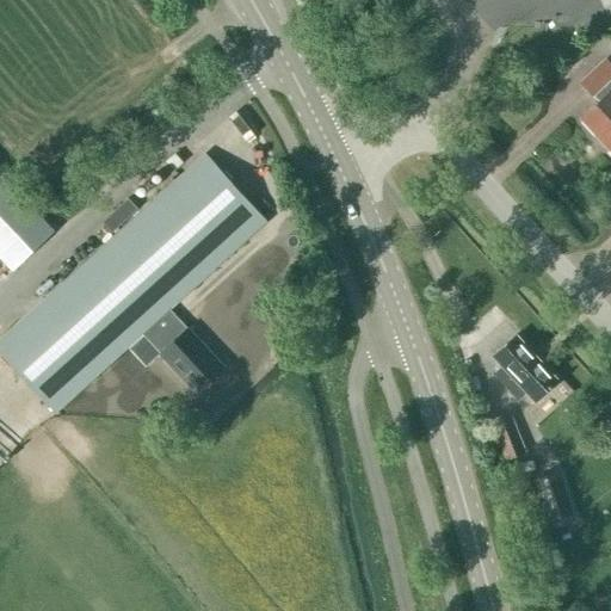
[(610,66),(605,61),(580,85),(592,98),(593,97),(599,104),(581,121),(610,152),(610,66)]
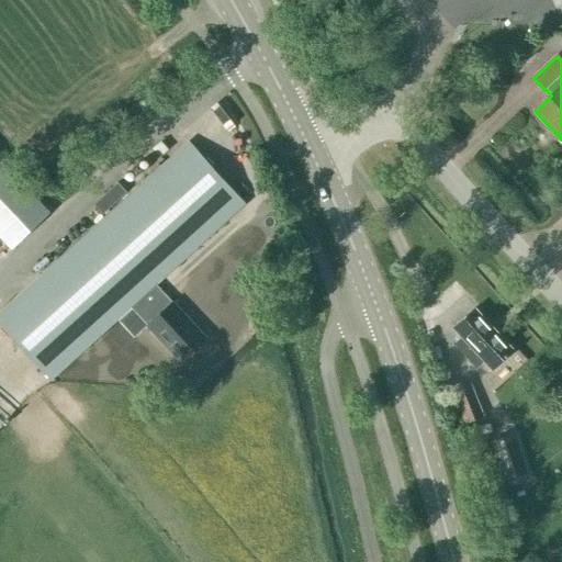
[(160,157),(168,150),(160,142),(153,149),(160,157)]
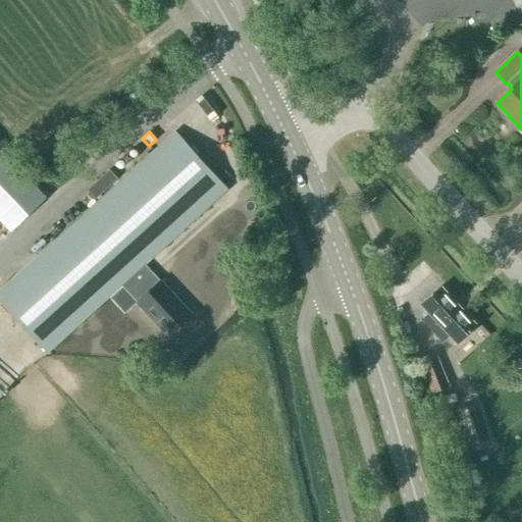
[(174,133),(125,176),(0,290),(0,301),(47,353),(121,285),(166,335),(190,314),(145,265),(226,190),(174,133)]
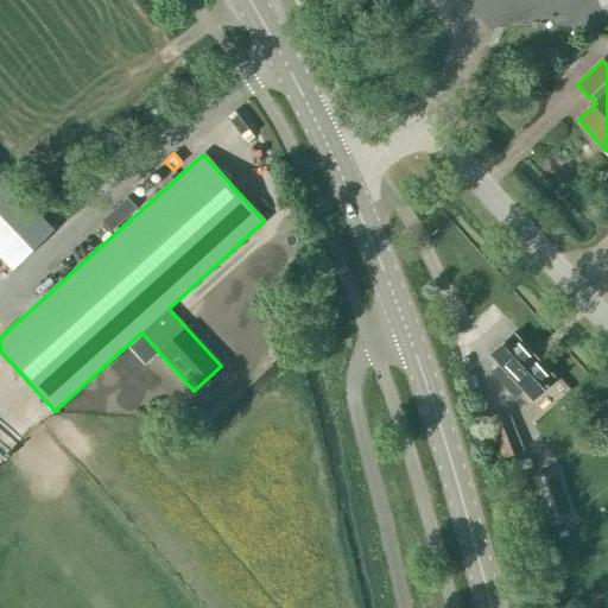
[(0,176),(0,265),(7,273),(54,230),(1,175),(0,176)]
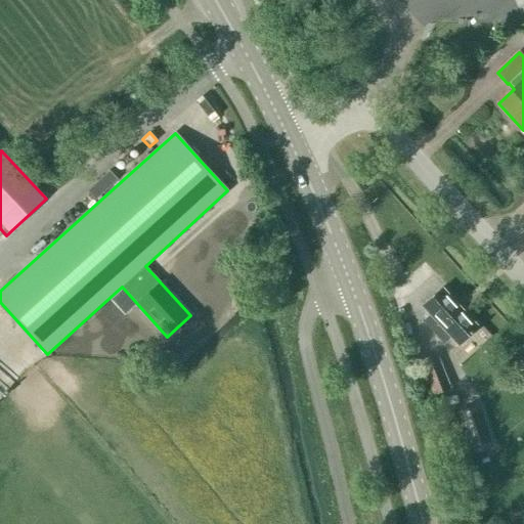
[(459,346),(478,328),(442,289),(423,306),(430,314),(423,320),(444,345),(451,338),(459,346)]
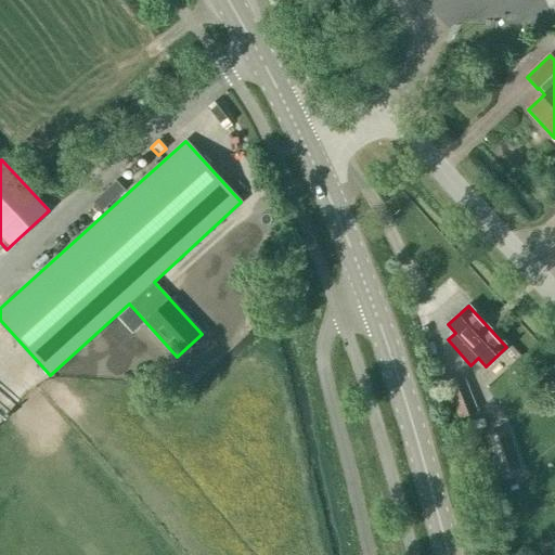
[(461,418),(477,412),(463,376),(447,383),(461,418)]
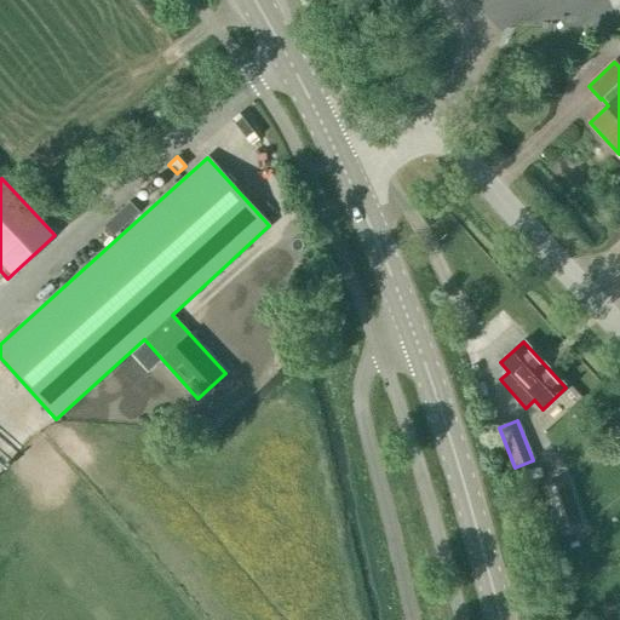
[(562,535),(585,528),(570,482),(546,489),(562,535)]
